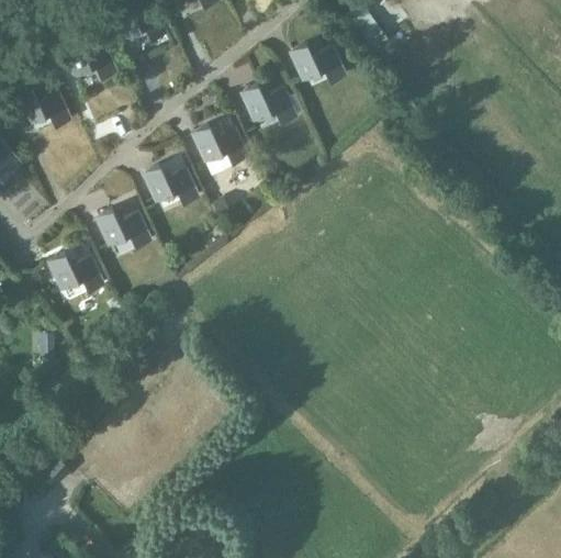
[(357,0),(328,0),(343,18),(344,17),(374,55),(391,43),(362,2),(360,3),(357,0)]
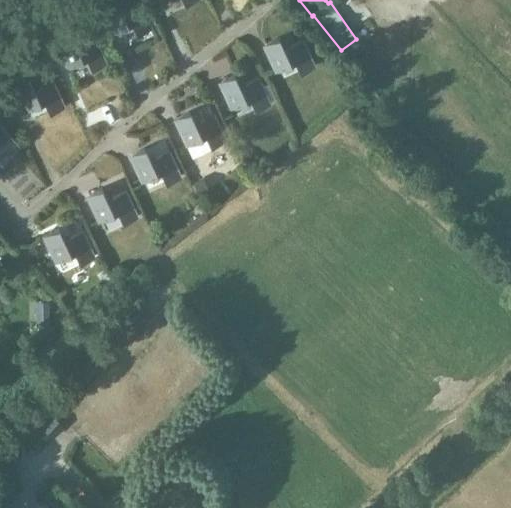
[(133,26),(138,37),(151,31),(139,6),(121,14),(116,3),(102,9),(114,35),(133,26)]
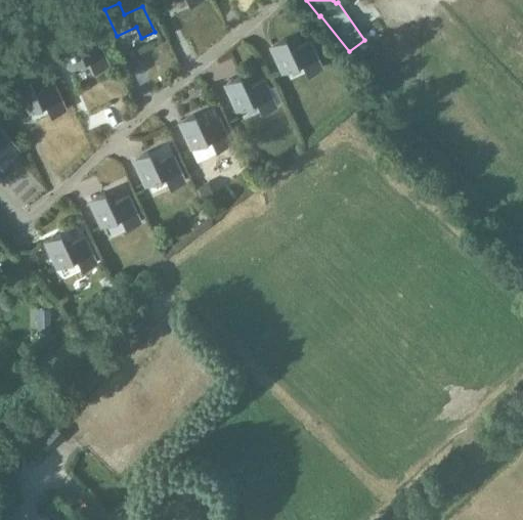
[(90,63),(95,74),(109,69),(97,42),(78,51),(73,40),(59,46),(71,72),(90,63)]
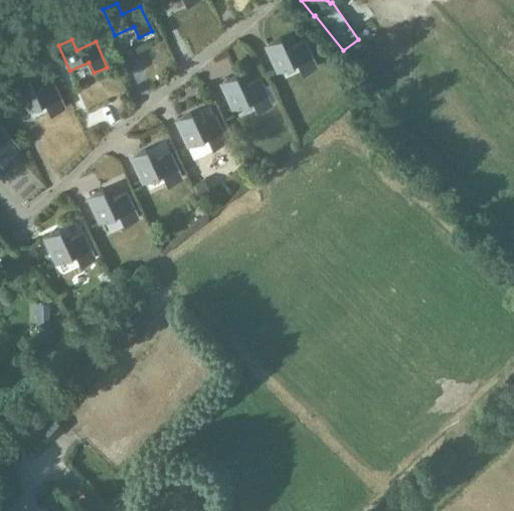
[(298,65),(304,76),(316,70),(305,45),(286,53),(281,42),(268,48),(280,73),(298,65)]
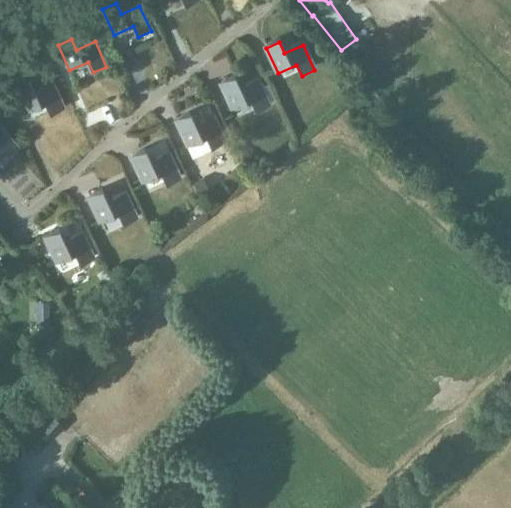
[(251,102),(257,113),(270,107),(258,82),(239,90),(234,79),(221,85),(233,111),(251,102)]
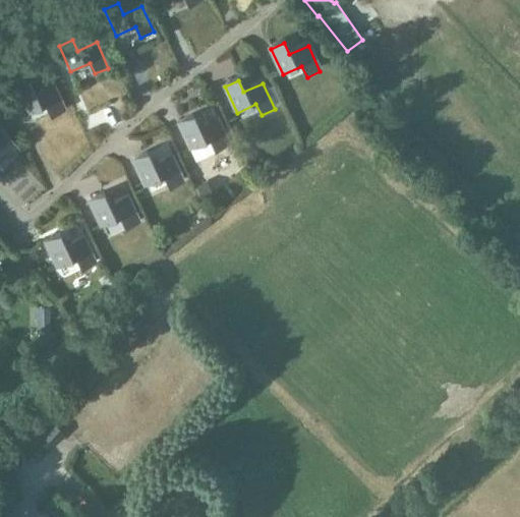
[(47,107),(52,118),(65,112),(54,85),(35,95),(30,83),(16,90),(29,115),(47,107)]
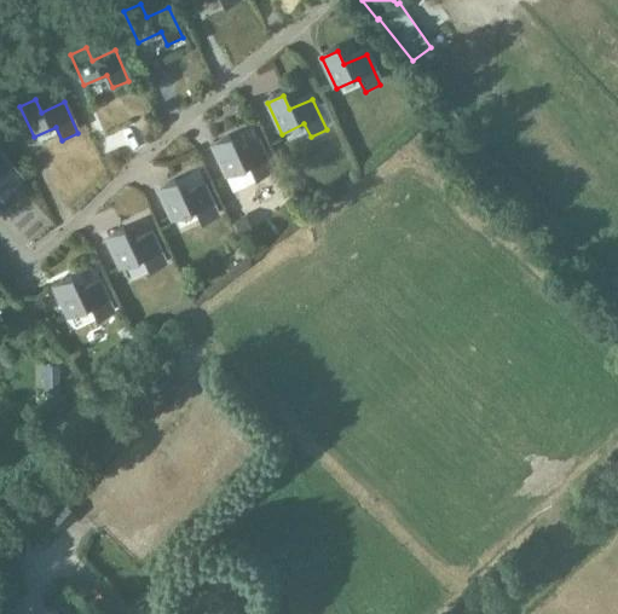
[(250,129),(240,135),(247,149),(258,144),(250,129)]
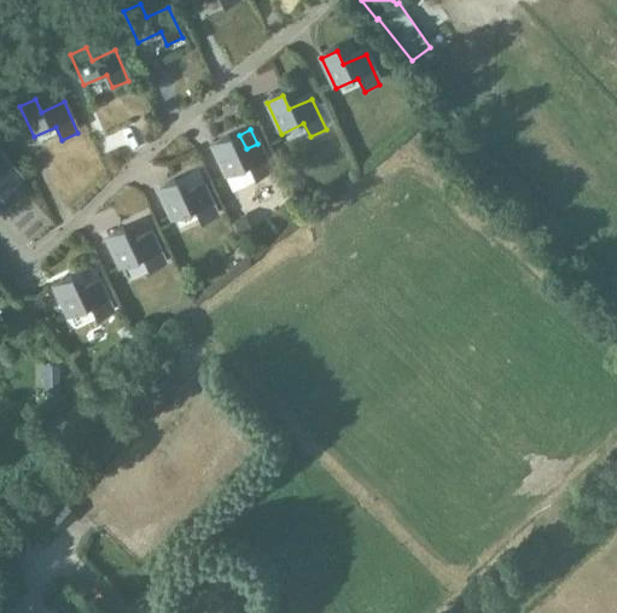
[(230,140),(214,147),(228,177),(234,192),(257,181),(272,174),(258,144),(257,144),(246,149),(236,153),(230,140)]
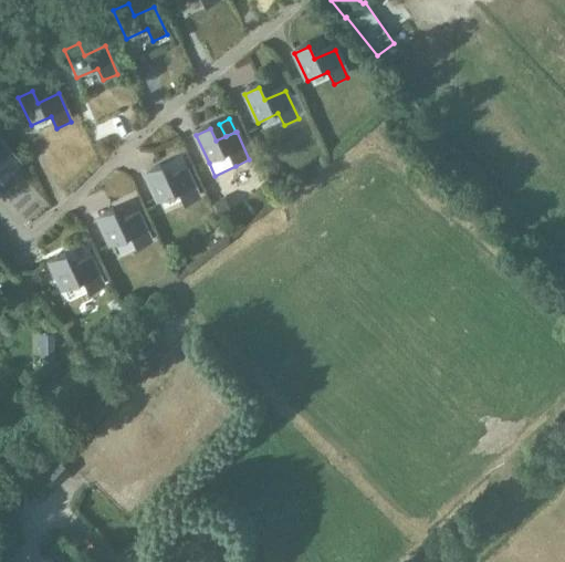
[(0,143),(0,184),(20,166),(0,143)]
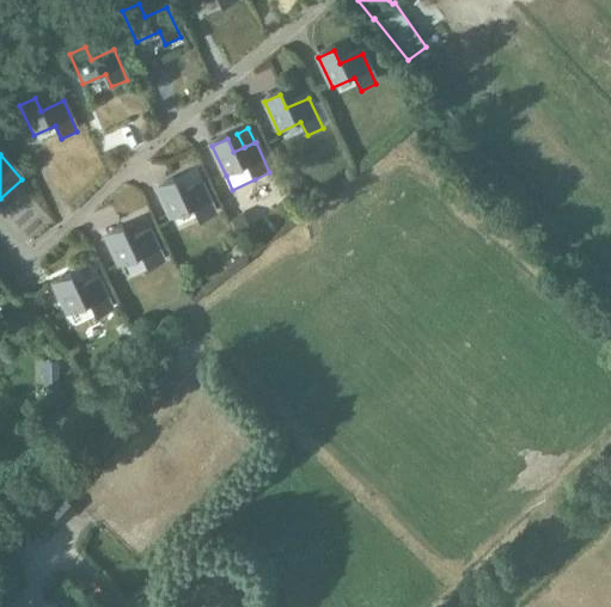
[(194,209),(201,222),(217,215),(202,185),(179,196),(173,183),(158,190),(172,220),(194,209)]
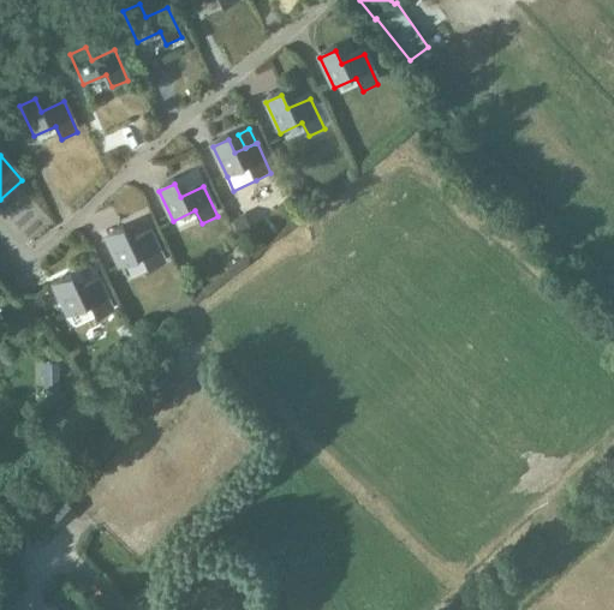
[(244,221),(233,226),(239,235),(249,231),(244,221)]
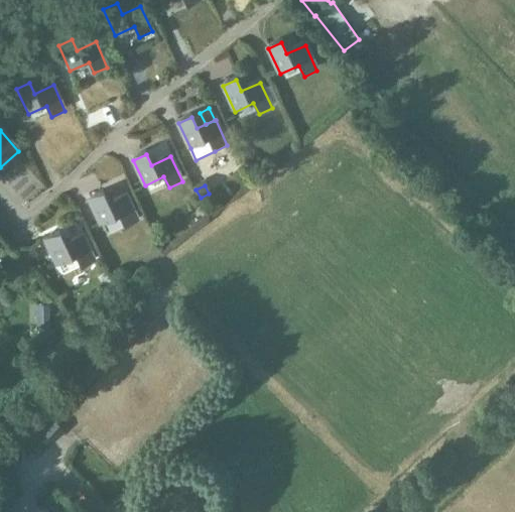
[(120,217),(126,228),(138,222),(127,197),(108,206),(103,195),(90,201),(102,226),(120,217)]
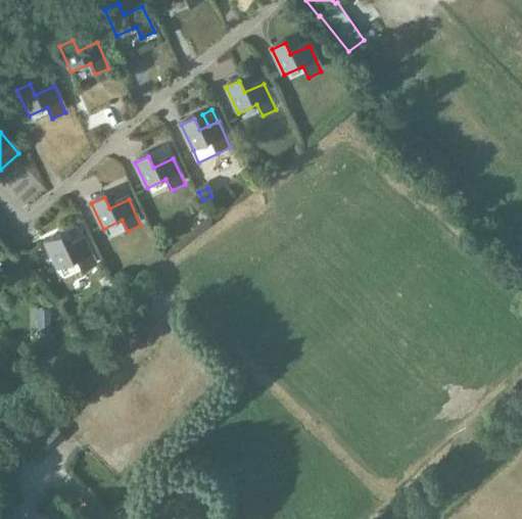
[(79,262),(84,272),(97,266),(85,240),(66,249),(61,238),(47,244),(59,270),(79,262)]
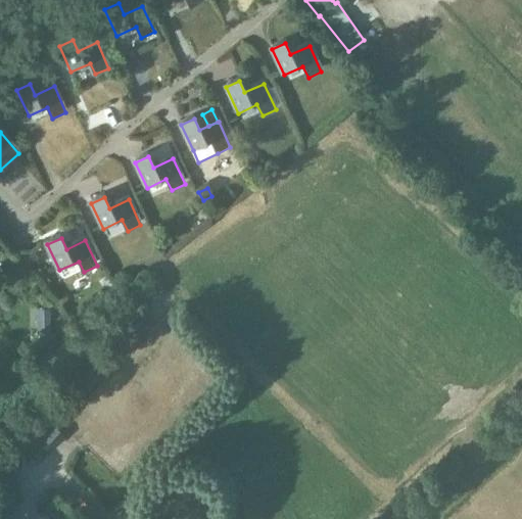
[(35,255),(28,260),(31,269),(39,265),(35,255)]
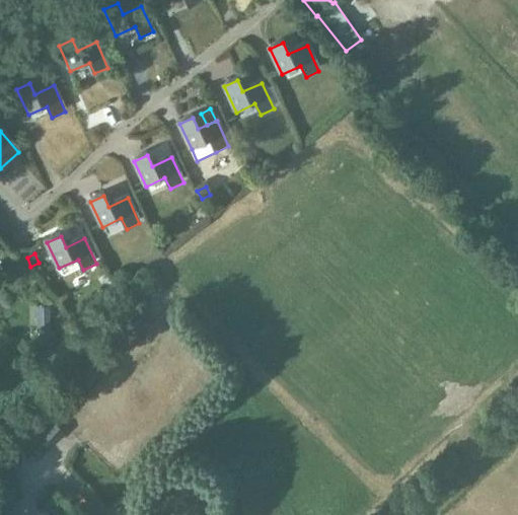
[(38,310),(38,336),(51,336),(50,309),(38,310)]
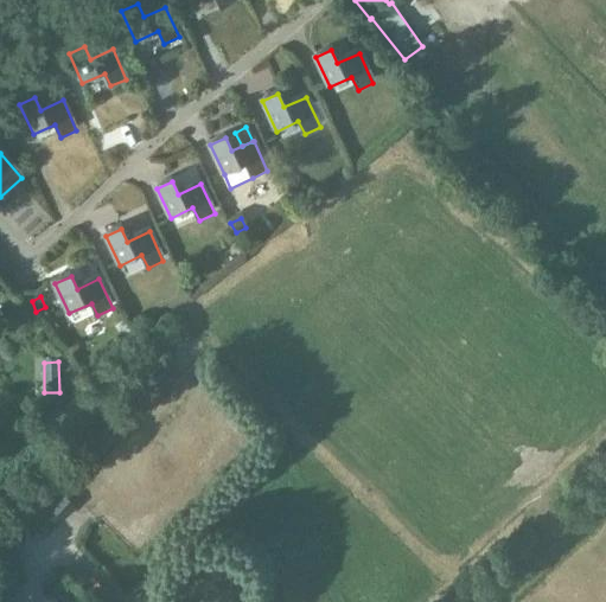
[(65,498),(51,511),(63,522),(76,508),(65,498)]
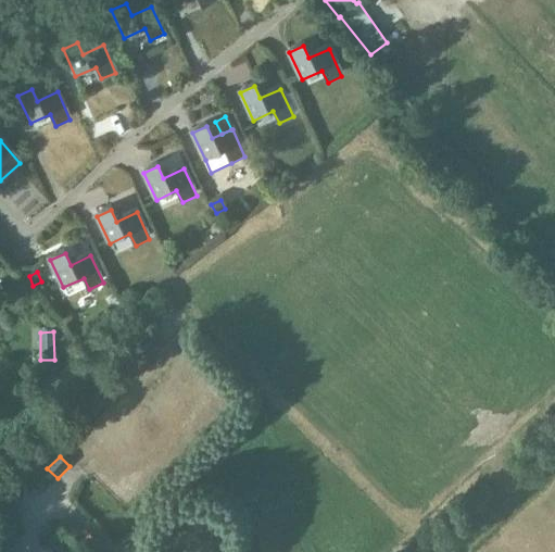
All buildings are outlined.
